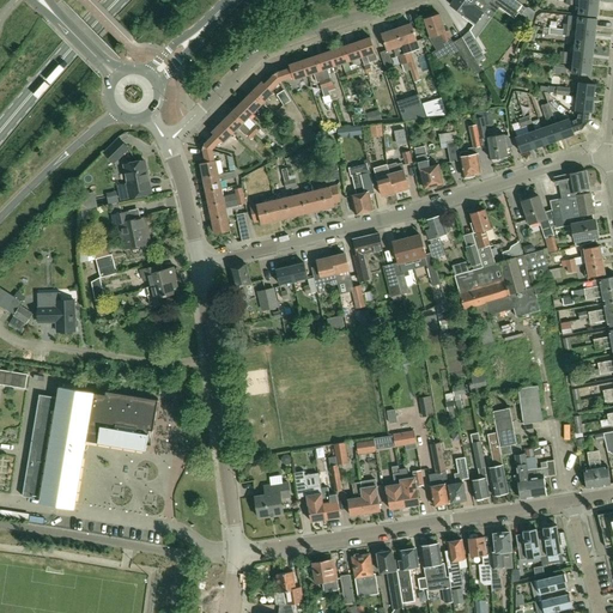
[(474,25),(484,12),(467,0),(454,0),(450,5),(463,16),(462,17),(474,25)]
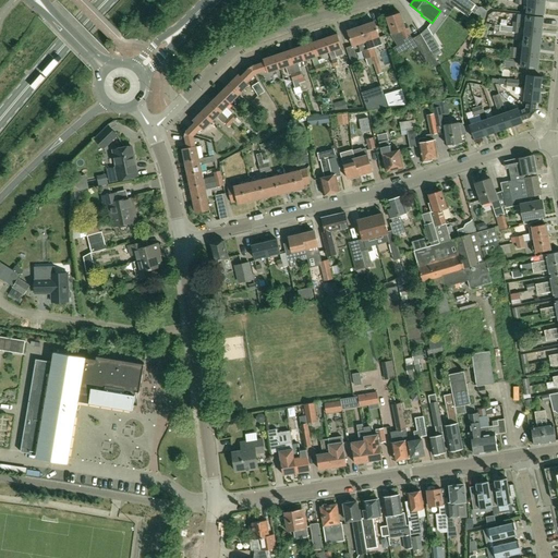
[(425,0),(440,11),(448,0),(425,0)]
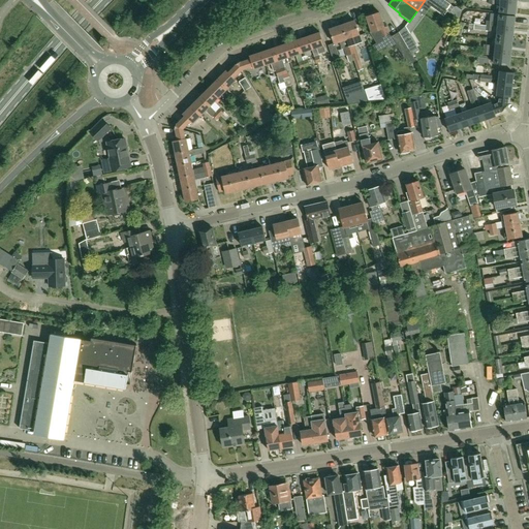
[(447,9),(434,0),(427,0),(426,2),(443,14),(447,9)]
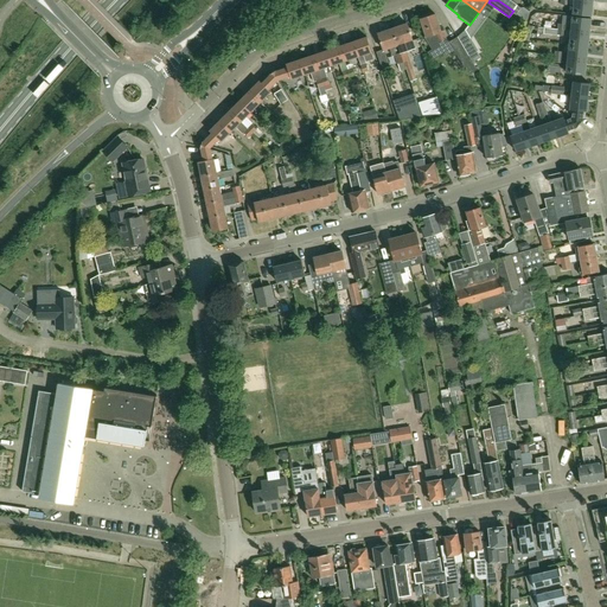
[(498,0),(513,11),(518,5),(511,0),(498,0)]
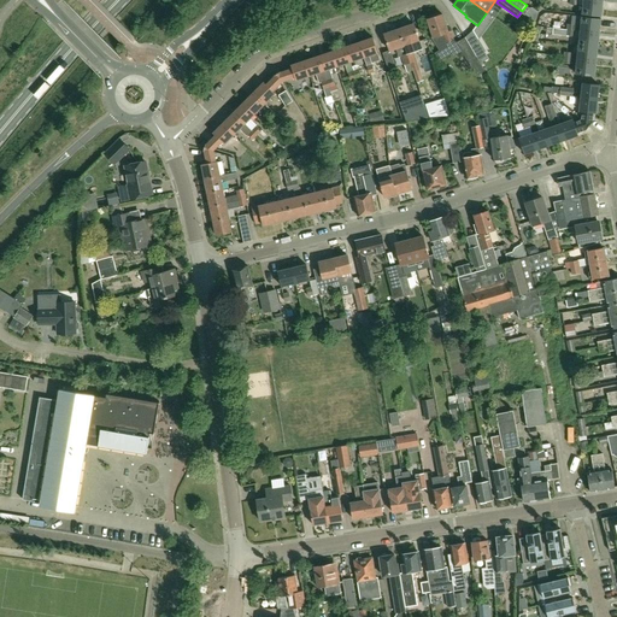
[(601,16),(603,1),(586,0),(583,0),(582,15),(601,16)]
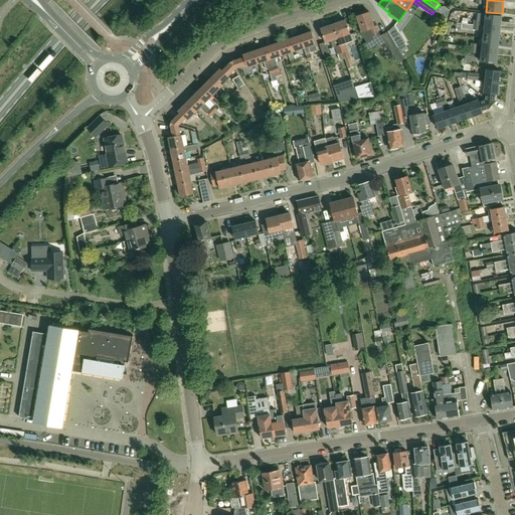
[(378,33),(376,26),(374,26),(369,11),(357,16),(362,31),(368,42),(374,38),(373,35),(378,33)]
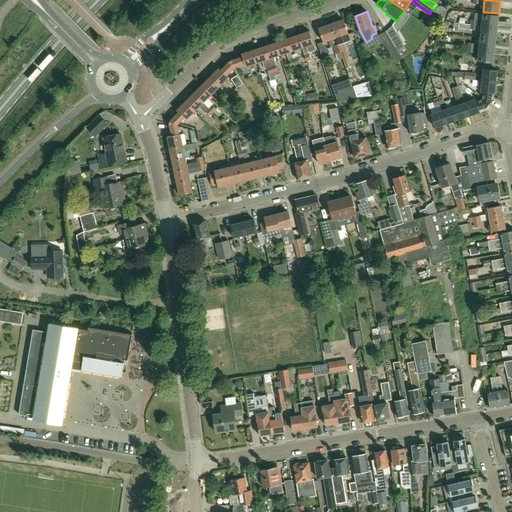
[(497,28),(499,15),(483,14),(481,26),(497,28)]
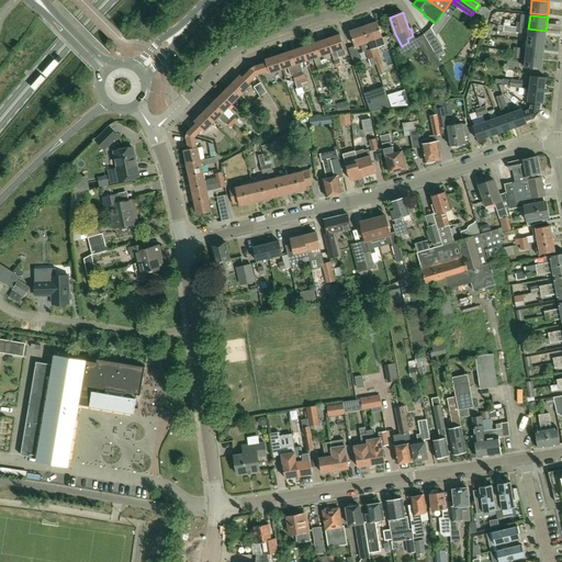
[(378,47),(385,44),(377,21),(363,26),(377,64),(380,76),(386,74),(378,47)]
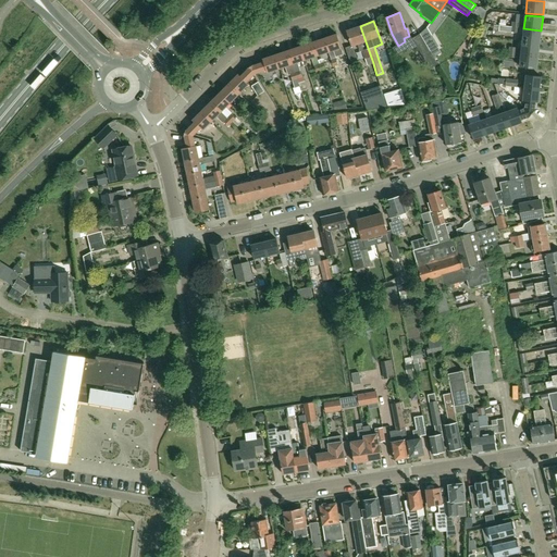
[(373,63),(360,26),(347,31),(353,46),(358,44),(361,52),(363,51),(368,65),(373,63)]
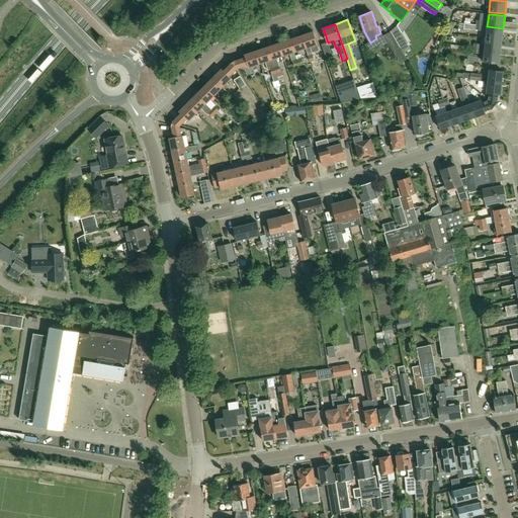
[(391,31),(401,50),(401,49),(400,48),(408,44),(397,25),(391,31)]
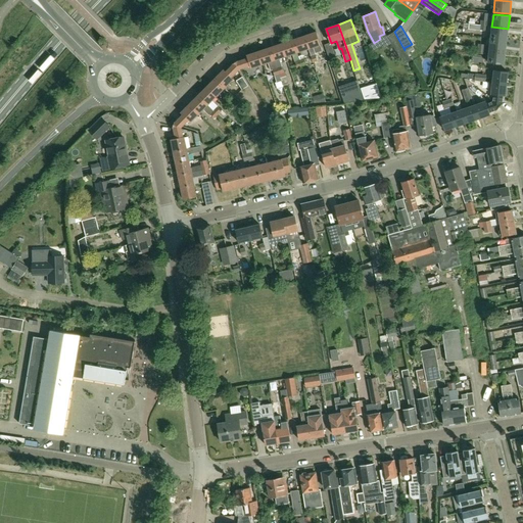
[(507,40),(508,29),(491,27),(490,39),(507,40)]
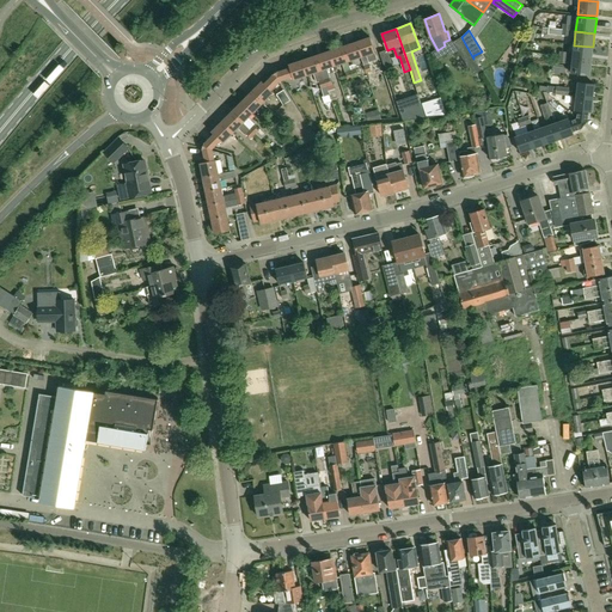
[(377,60),(374,53),(369,37),(355,42),(361,56),(366,55),(369,62),(377,60)]
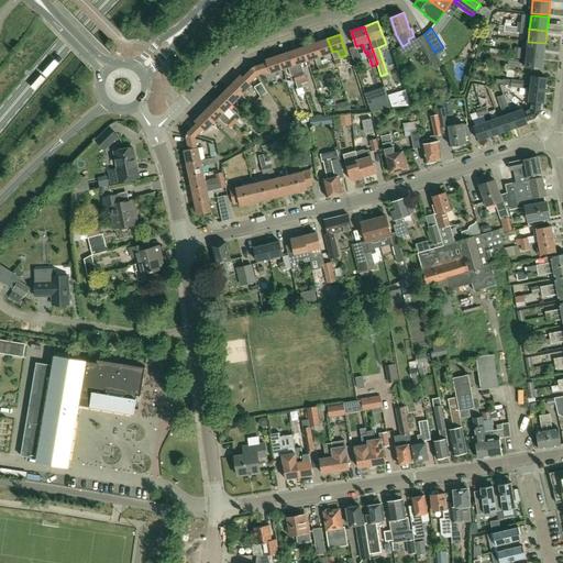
[(428,58),(435,54),(424,34),(417,39),(428,58)]
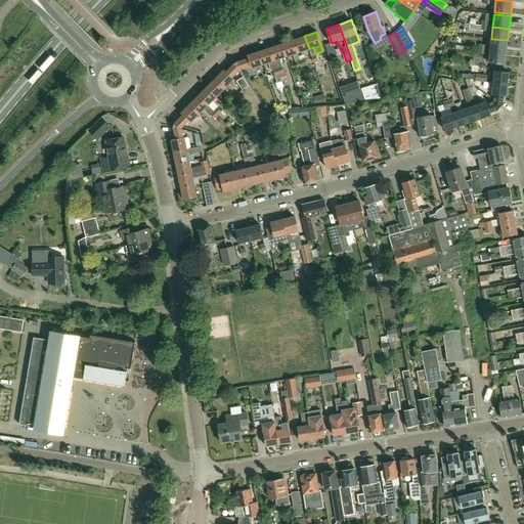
[(297,52),(309,48),(304,36),(293,40),(297,52)]
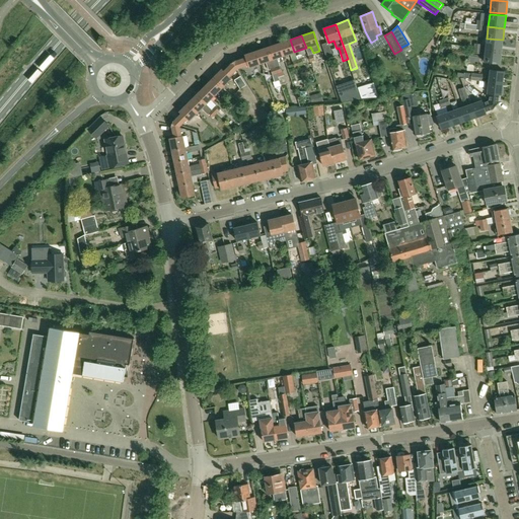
[(502,52),(503,40),(487,39),(486,50),(502,52)]
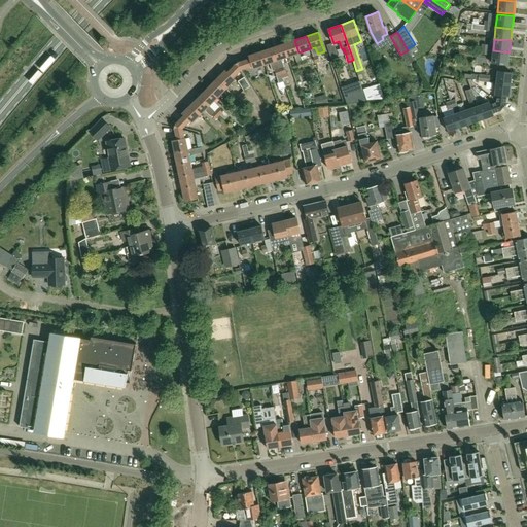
[(287,57),(299,53),(294,40),(283,44),(287,57)]
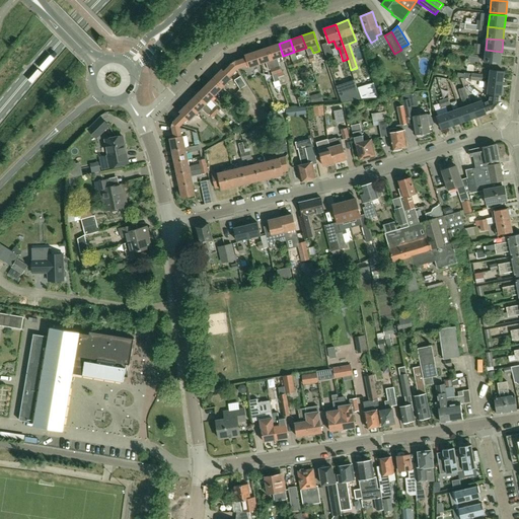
[(335,58),(329,43),(323,45),(327,60),(335,58)]
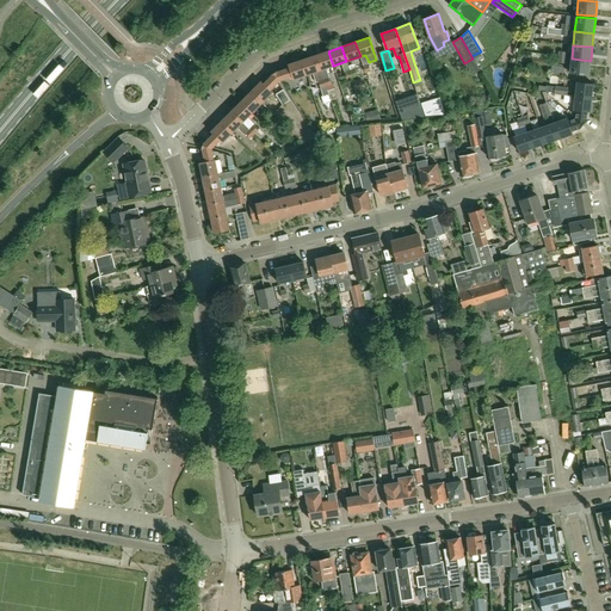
[(326,68),(333,66),(328,51),(315,56),(326,87),(332,85),(326,68)]
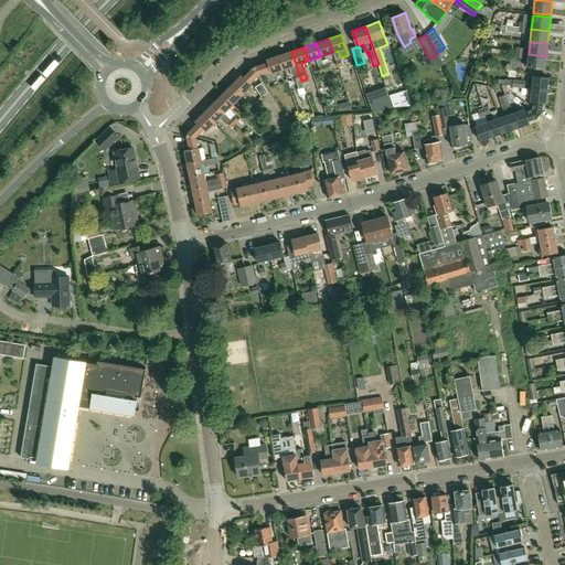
[(301,81),(291,52),(278,55),(284,70),(289,67),(292,76),(295,76),(299,89),(304,87),(301,81)]
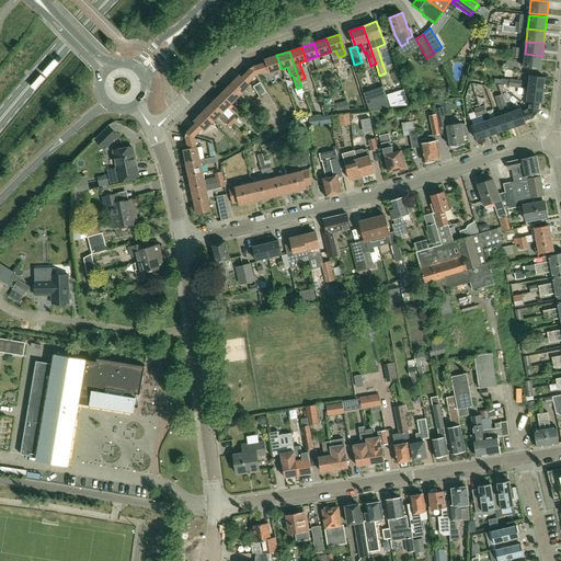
[(441,65),(434,54),(426,58),(433,69),(441,65)]
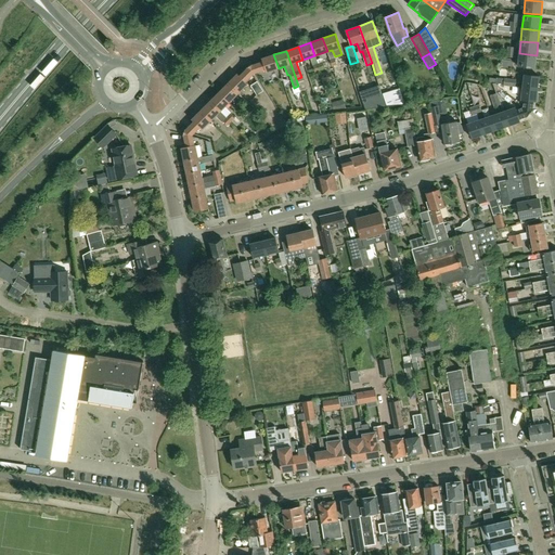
[(534,68),(537,55),(519,53),(517,66),(534,68)]
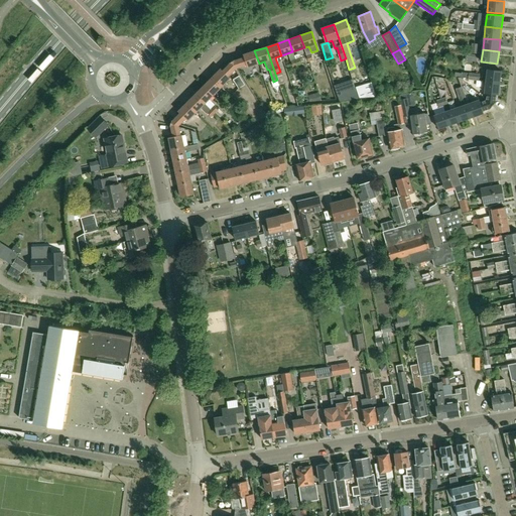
[(247,68),(259,63),(254,50),(243,54),(244,57),(234,60),(233,60),(237,68),(246,65),(247,68)]
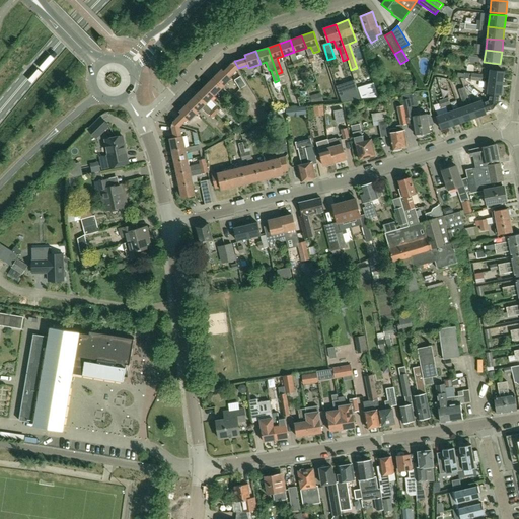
[(480,57),(469,56),(469,64),(479,65),(480,57)]
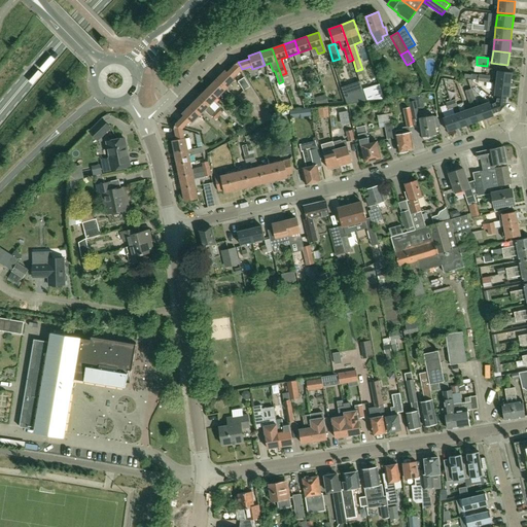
[(233,77),(240,70),(236,64),(235,64),(235,65),(227,72),(225,70),(216,79),(225,89),(235,79),(233,77)]
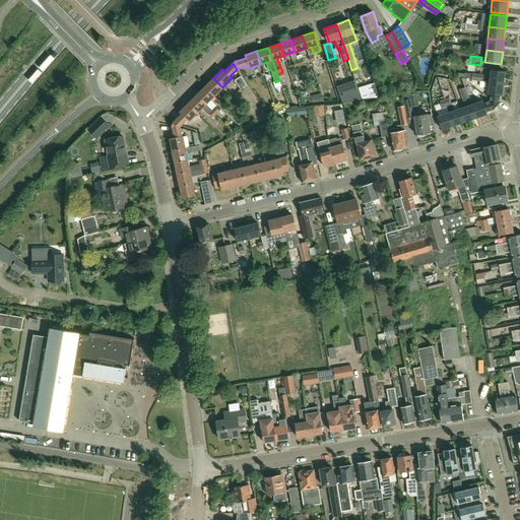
[(490,81),(504,83),(505,71),(492,70),(490,81)]
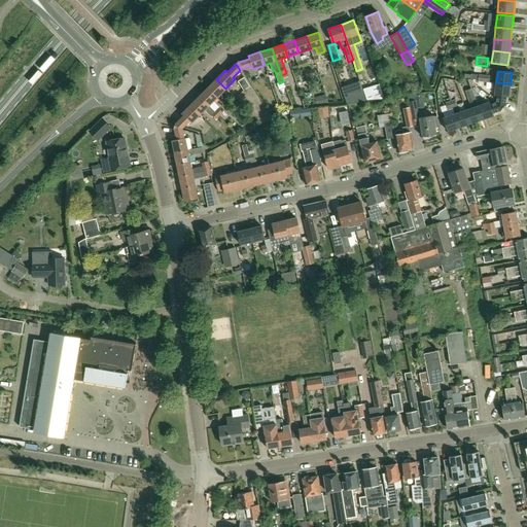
[(479,75),(471,74),(470,79),(478,80),(478,81),(490,82),(490,76),(479,74),(479,75)]
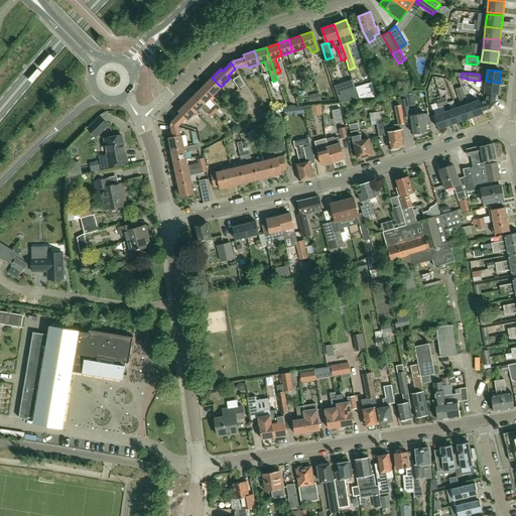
[(245,85),(239,76),(233,80),(239,89),(245,85)]
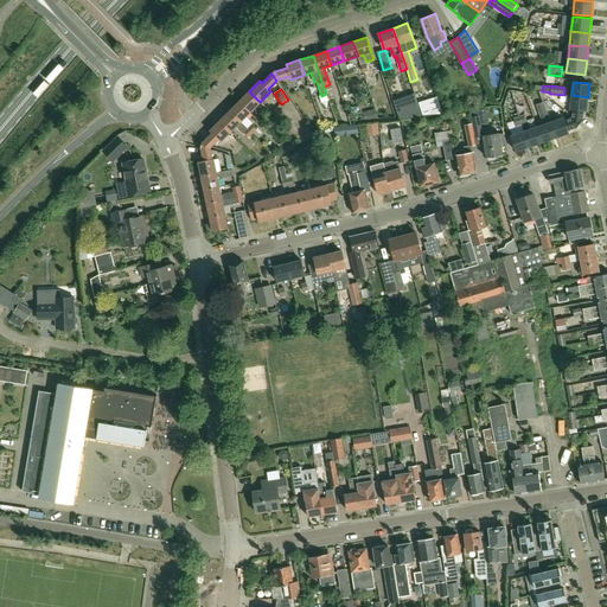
[(250,112),(260,102),(249,91),(240,101),(250,112)]
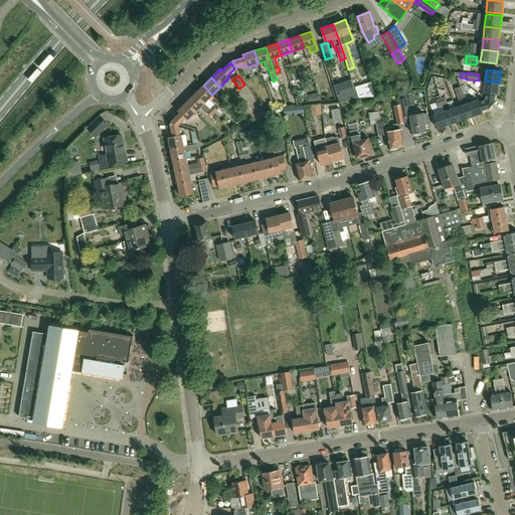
[(494,103),(493,103),(494,95),(497,95),(499,82),(485,80),(484,93),(487,94),(486,99),(493,104),(494,103)]
